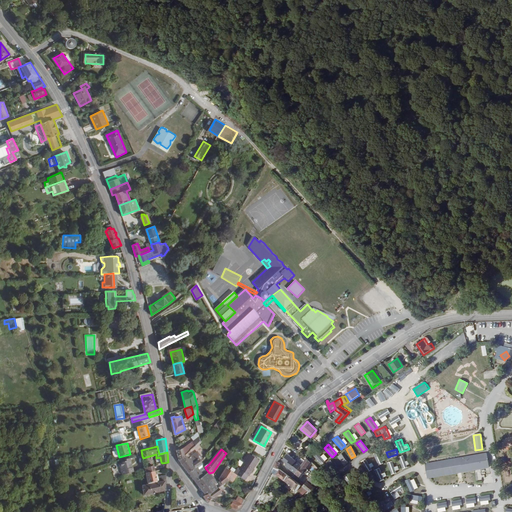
[(321,465),(325,461),(316,452),(312,455),(321,465)]
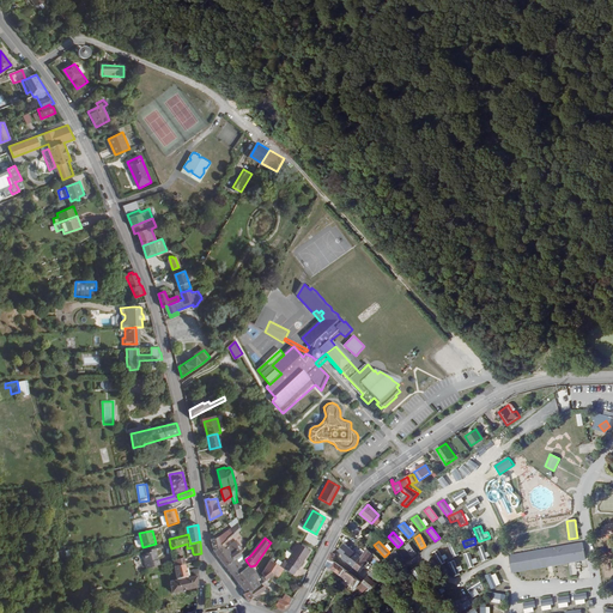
[(450,557),(457,554),(454,541),(448,542),(450,557)]
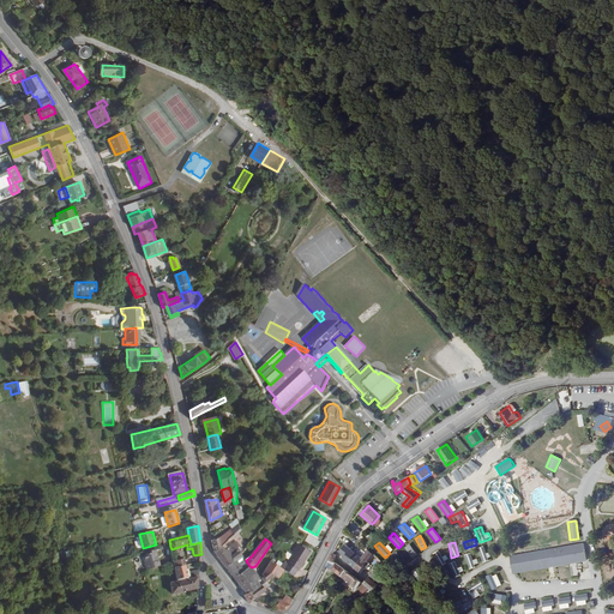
[(298,570),(309,551),(298,543),(287,563),(286,561),(282,567),(287,570),(293,575),(296,569),(298,570)]
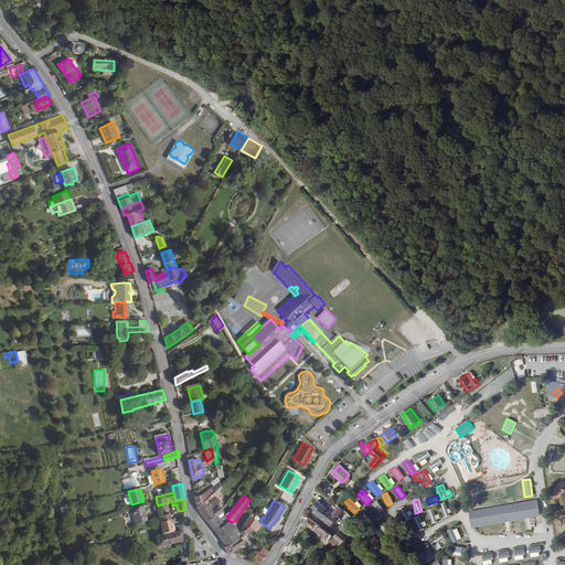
[(376,500),(371,503),(379,513),(383,510),(376,500)]
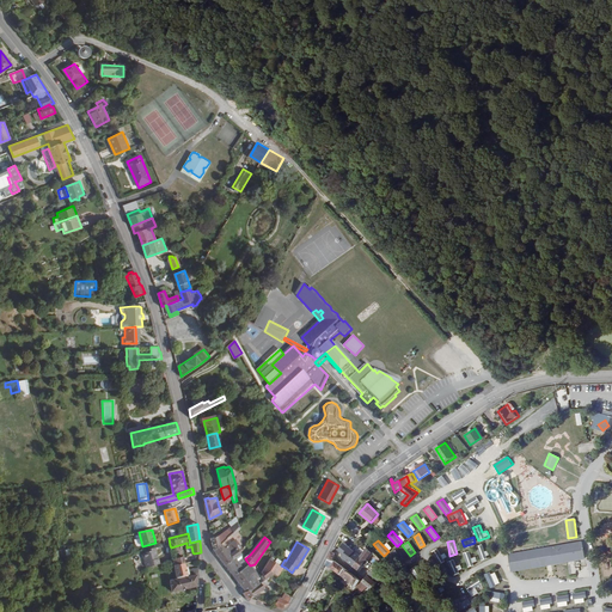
[(354,565),(361,556),(344,543),(340,550),(344,555),(343,557),(344,558),(343,560),(349,564),(350,563),(354,565)]
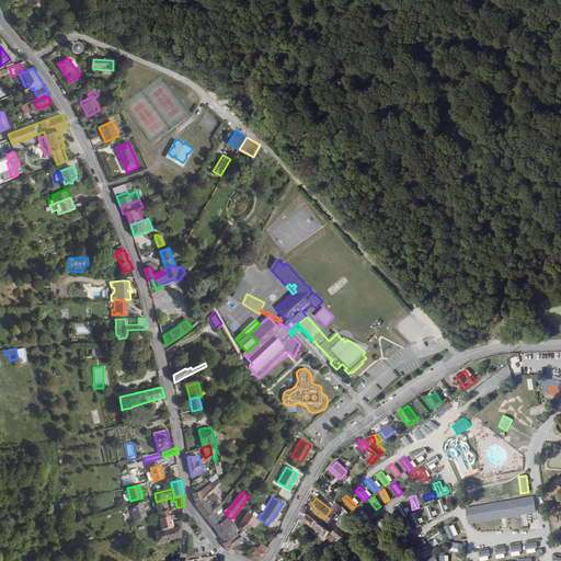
[(467,508),(469,525),(537,513),(535,497),(467,508)]
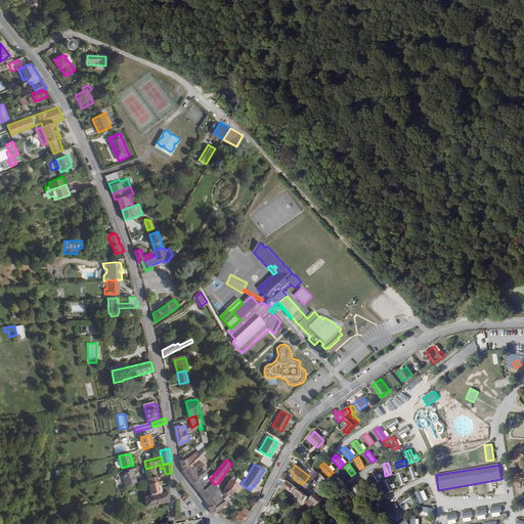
[(198,476),(204,471),(200,466),(199,466),(192,471),(190,466),(189,467),(184,472),(193,484),(200,479),(198,476)]
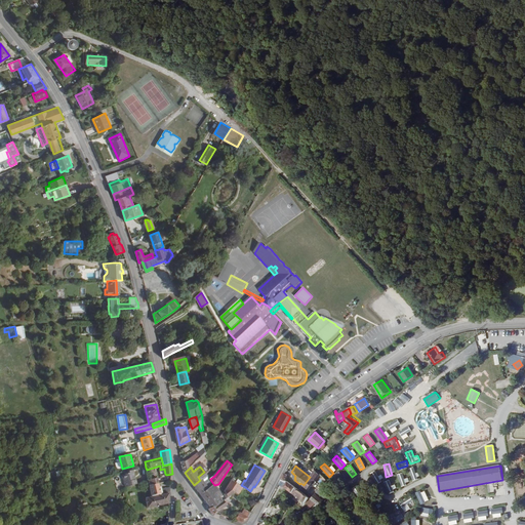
[(418,479),(416,473),(415,473),(413,467),(408,468),(411,480),(418,479)]
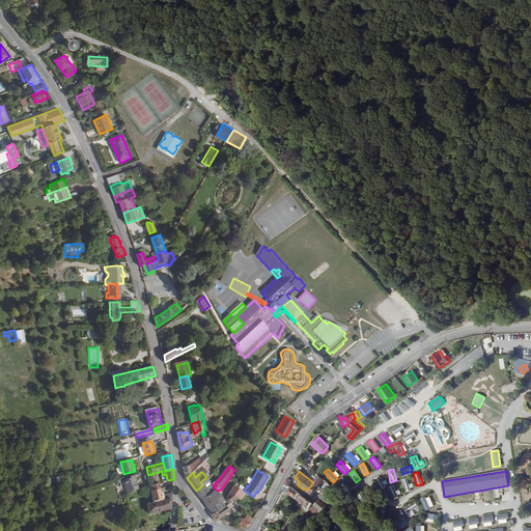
[(379,490),(386,486),(380,475),(372,478),(379,490)]
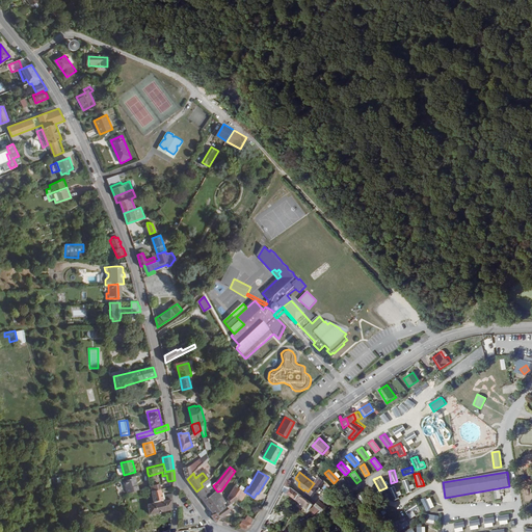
[(314,483),(308,491),(309,493),(308,494),(313,497),(314,496),(320,501),(327,494),(327,493),(319,487),(323,481),(320,477),(314,483)]
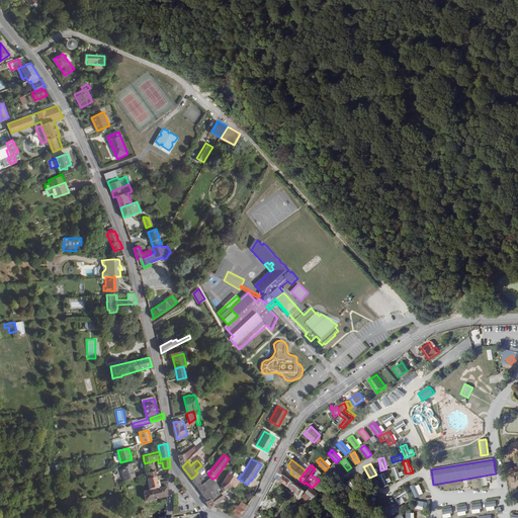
[(123,481),(135,479),(133,465),(123,467),(121,468),(123,481)]
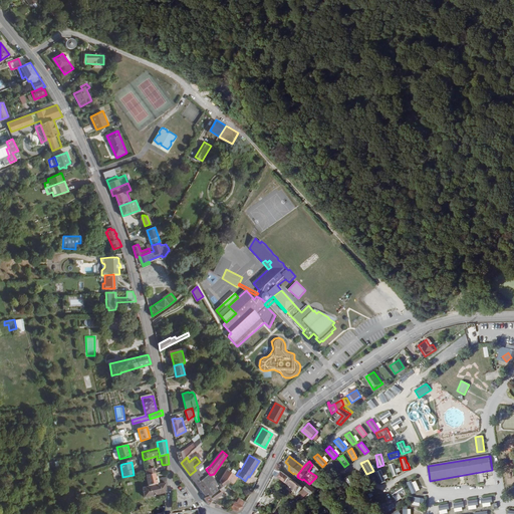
[(194,467),(196,470),(202,465),(200,462),(194,467)]
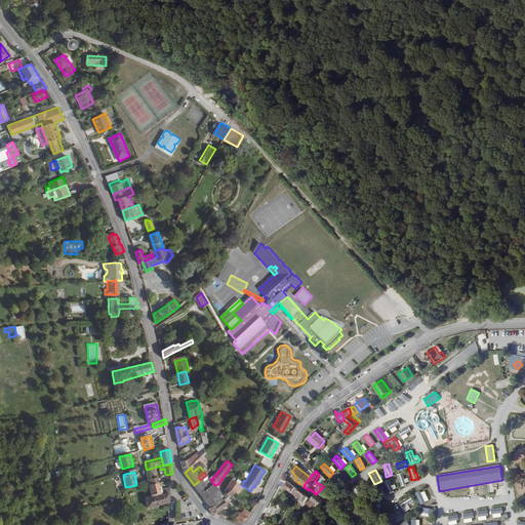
[(282,486),(292,493),(296,487),(290,483),(285,481),(288,475),(283,473),(280,480),(285,482),(282,486)]
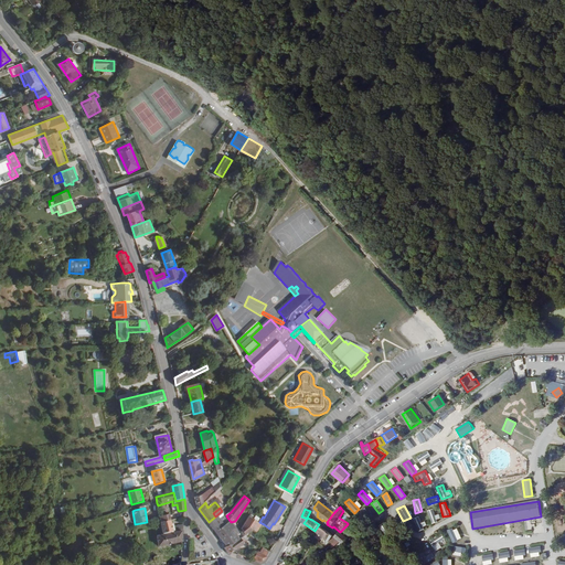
[(440,520),(438,513),(435,514),(433,509),(427,510),(430,522),(440,520)]
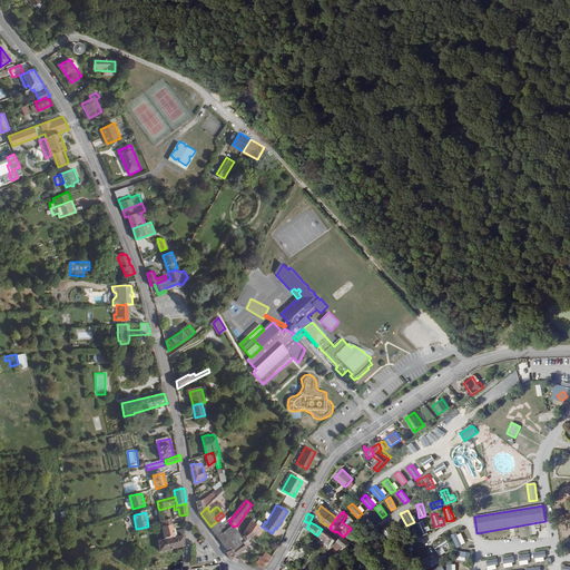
[(346,518),(353,526),(355,522),(349,514),(346,518)]
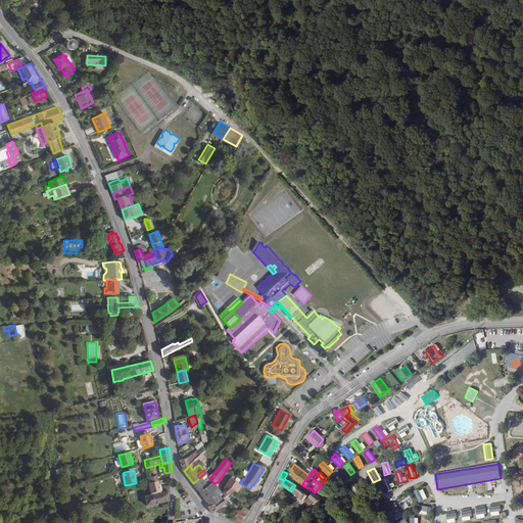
[(391,487),(394,486),(392,482),(389,483),(387,477),(381,480),(386,491),(391,489),(391,487)]
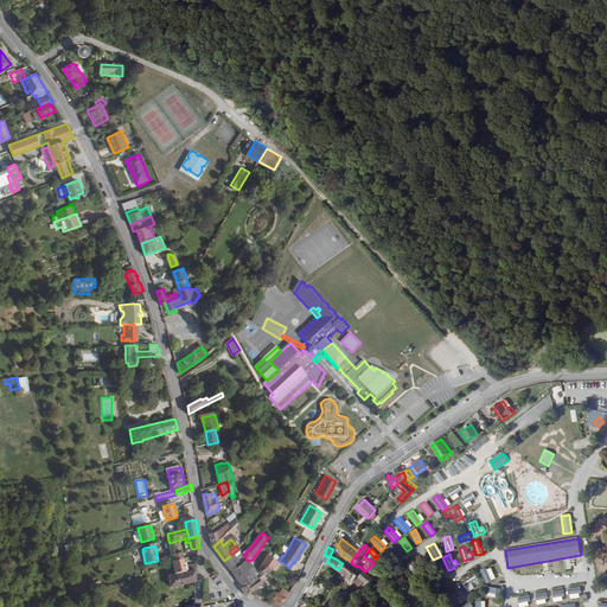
[(248,561),(244,556),(237,562),(231,555),(224,561),(232,572),(248,561)]
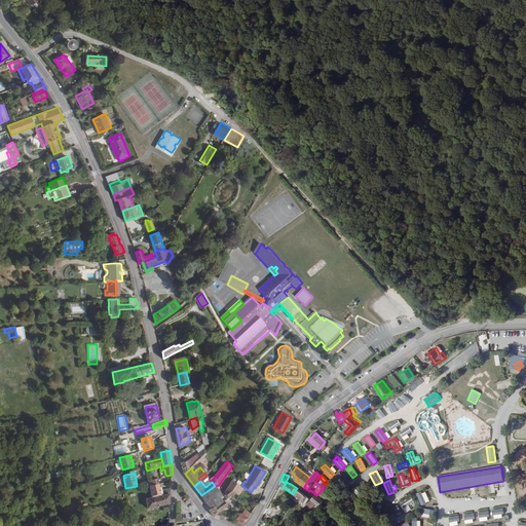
[(232,481),(228,488),(236,493),(241,496),(246,488),(241,486),(232,481)]
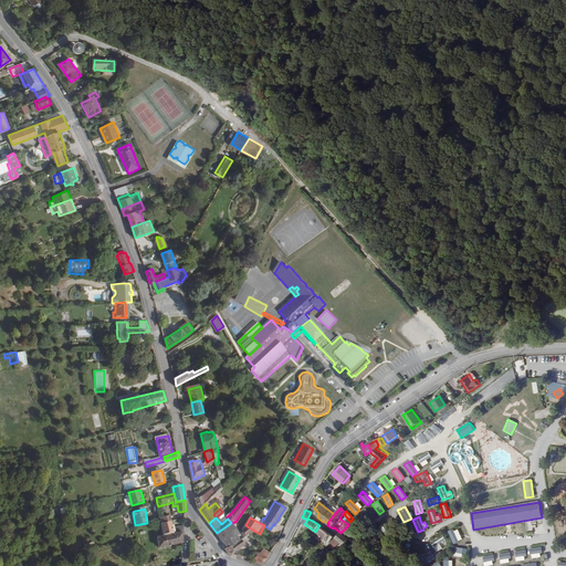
[(184,530),(185,525),(175,527),(174,521),(161,524),(165,535),(184,531),(184,530)]
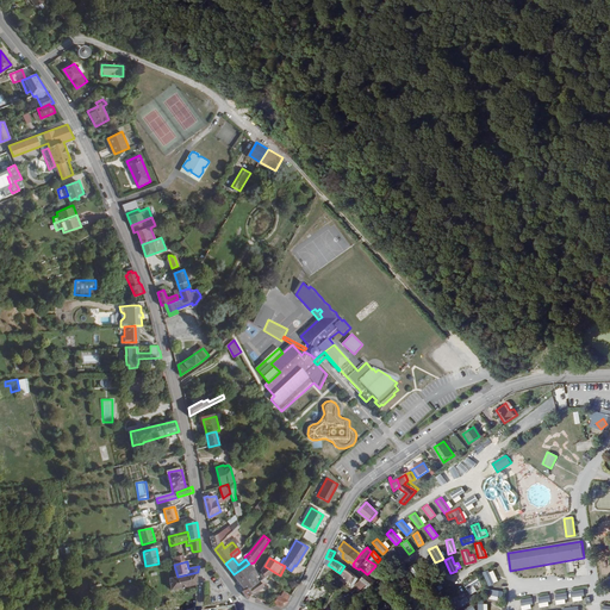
[(234,574),(246,591),(261,582),(266,578),(261,571),(255,577),(253,573),(255,571),(249,564),(234,574)]
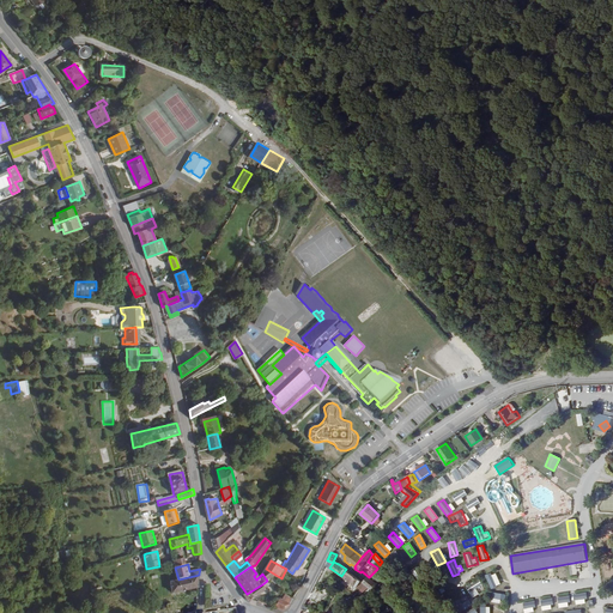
[(262,584),(265,589),(269,586),(275,575),(266,569),(262,574),(267,581),(262,584)]
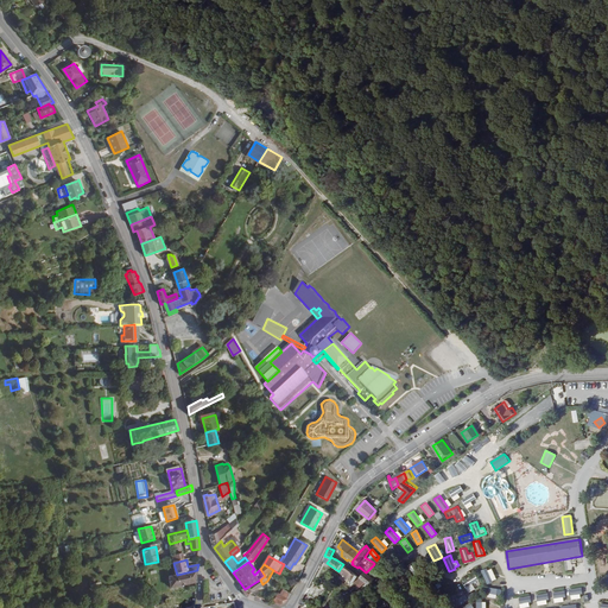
[(343,564),(339,571),(353,582),(358,576),(347,568),(343,564)]
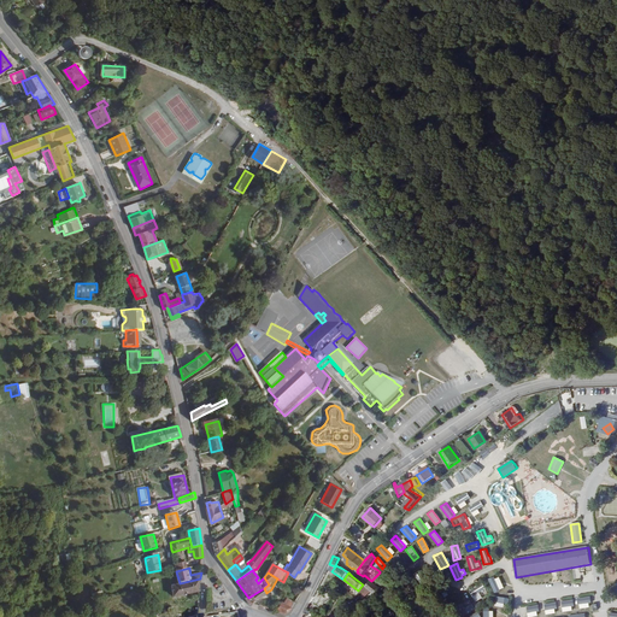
[(171,585),(174,598),(187,594),(188,595),(192,595),(192,593),(200,592),(200,580),(191,582),(189,581),(180,583),(171,585)]
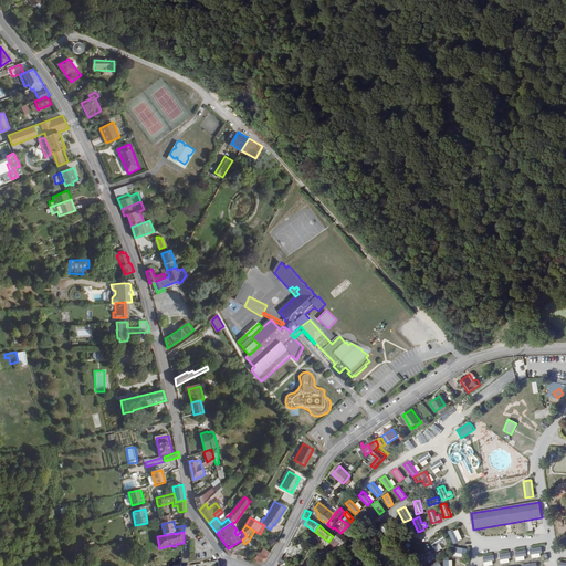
[(341,533),(336,538),(345,545),(347,544),(345,541),(347,538),(341,533)]
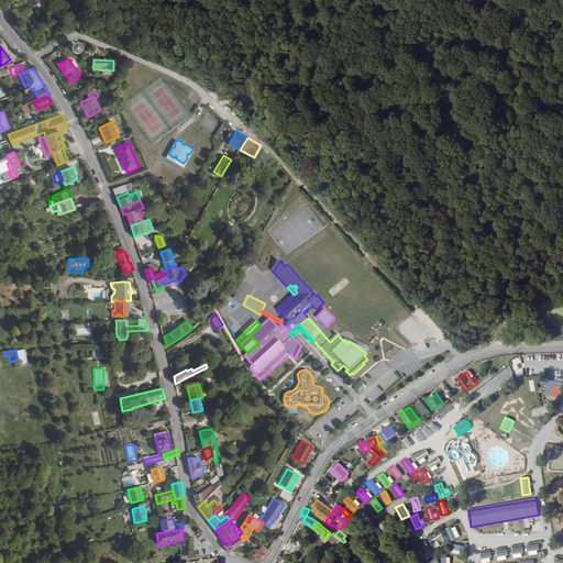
[(427,539),(432,548),(439,543),(438,540),(442,538),(439,532),(427,539)]
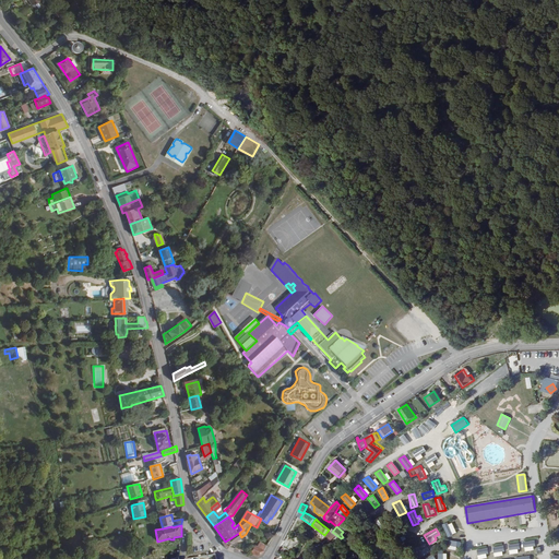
[(225,549),(228,548),(233,545),(235,544),(241,537),(239,533),(225,542),(223,543),(225,549)]
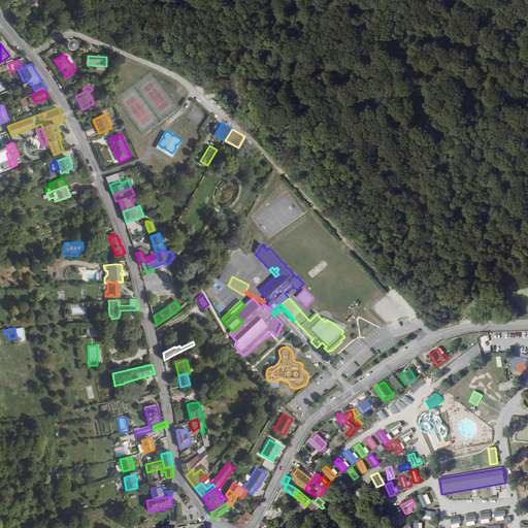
[(241,516),(237,523),(243,526),(249,523),(253,516),(245,512),(242,517),(241,516)]
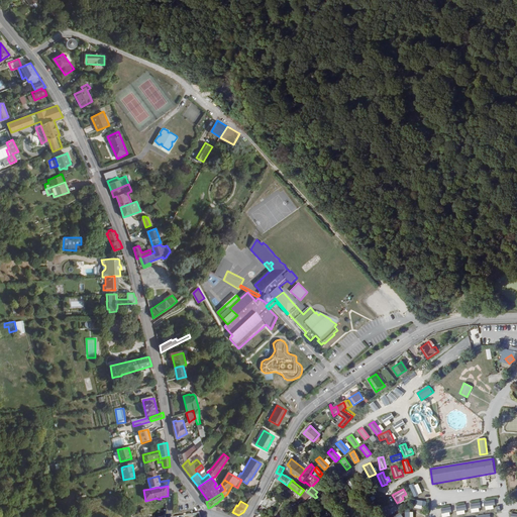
[(386,516),(398,510),(395,505),(384,512),(386,516)]
